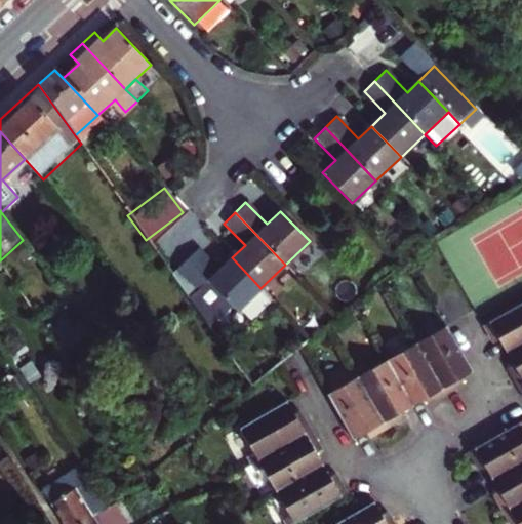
[(236,312),(261,288),(232,257),(217,271),(196,249),(171,272),(184,289),(201,314),(204,311),(215,322),(232,307),(236,312)]
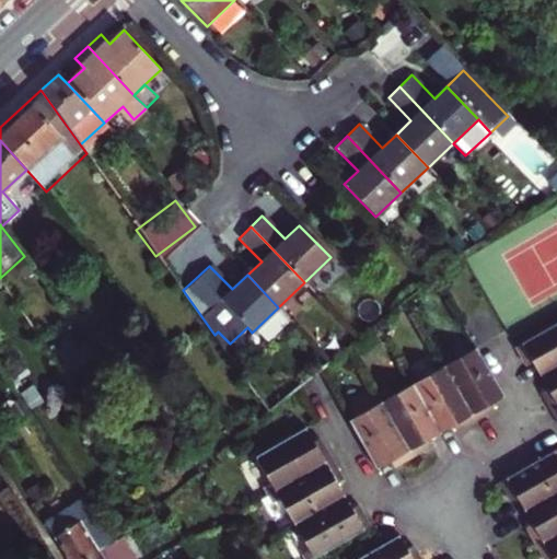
[(556,330),(520,352),(529,368),(534,364),(542,377),(556,368),(556,330)]
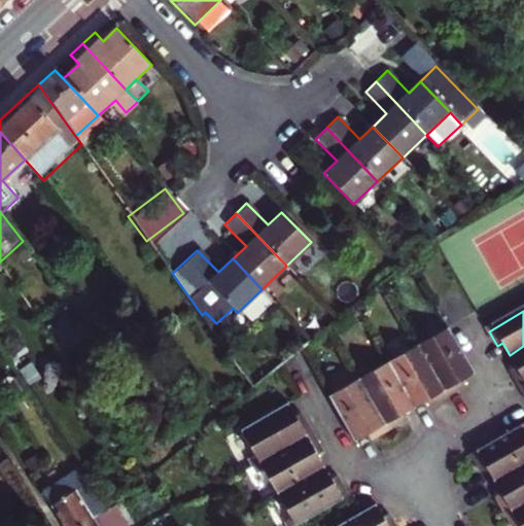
[(205,312),(202,315),(211,328),(216,323),(205,312)]
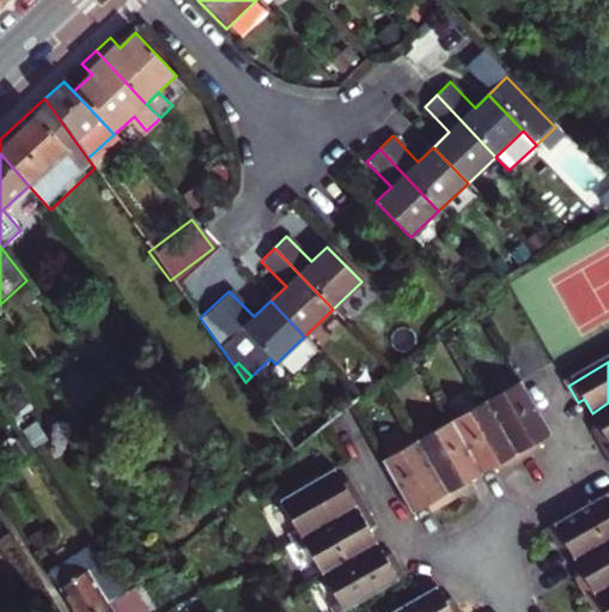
[(539,444),(555,435),(525,382),(497,398),(493,389),(483,394),(522,461),(542,449),(539,444)]
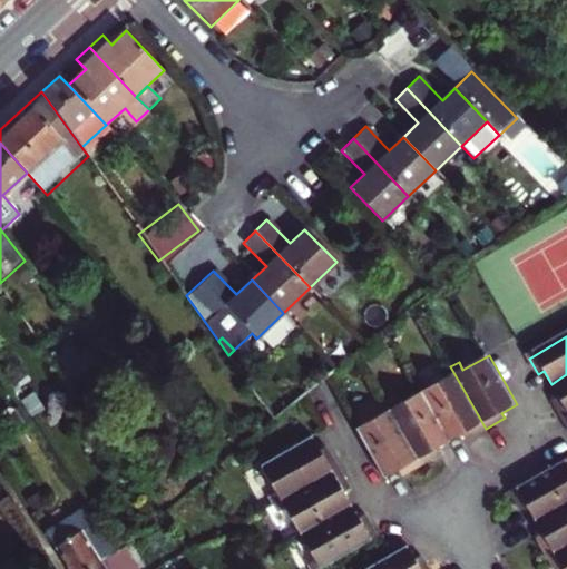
[(486,429),(450,366),(442,372),(446,379),(423,393),(451,441),(466,433),(469,439),(486,429)]
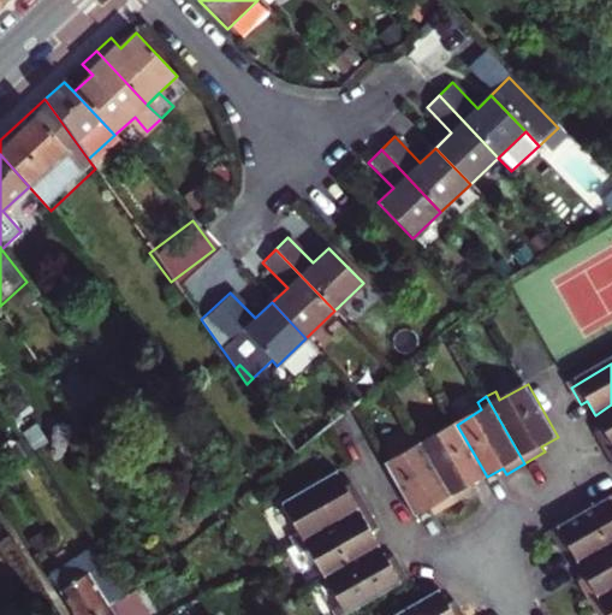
[(600,437),(611,456),(611,454),(611,404),(595,415),(605,433),(600,437)]
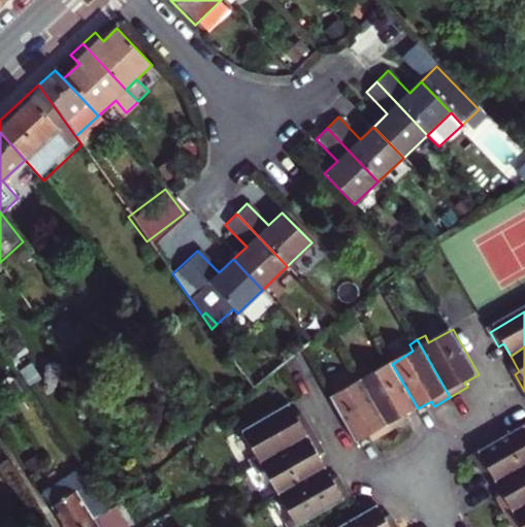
[(360,372),(365,381),(393,430),(407,421),(404,416),(418,408),(392,364),(372,374),(369,367),(360,372)]
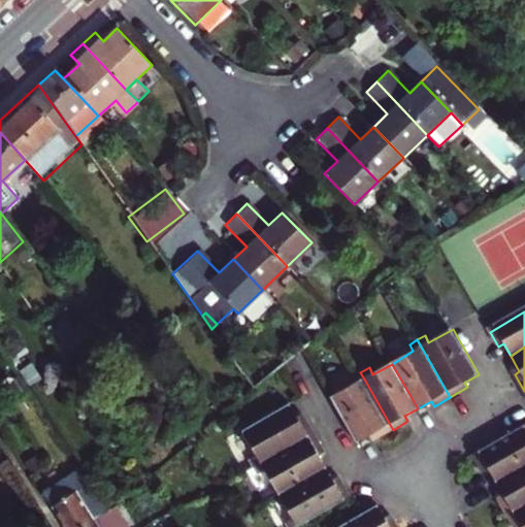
[(357,384),(337,395),(363,440),(375,433),(378,437),(393,430),(365,381),(360,372),(353,376),(357,384)]
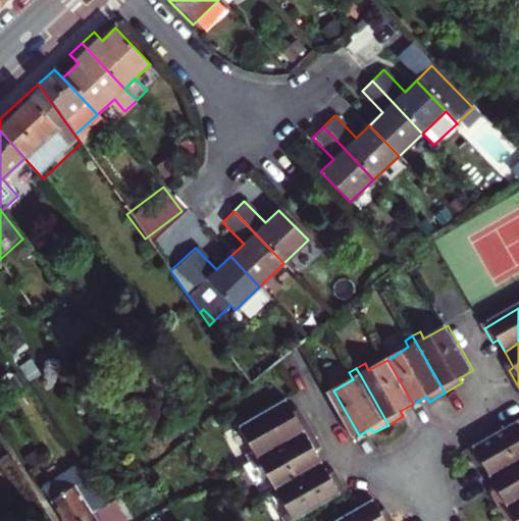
[(253,457),(311,424),(301,405),(297,408),(290,396),(243,422),(256,447),(249,451),(253,457)]
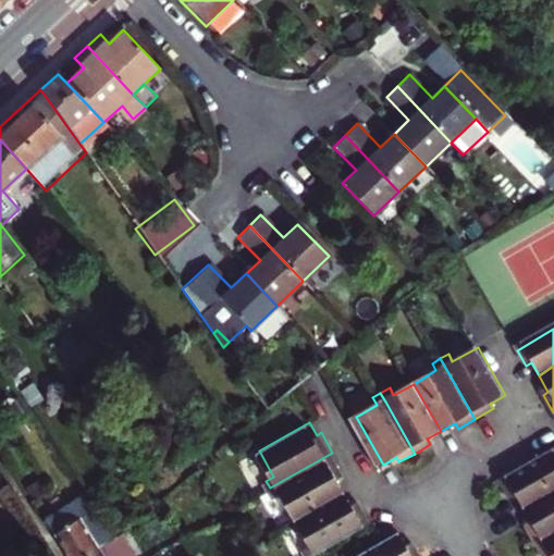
[(296,517),(346,489),(339,474),(344,472),(332,453),(270,487),(275,497),(268,502),(281,526),(296,517)]
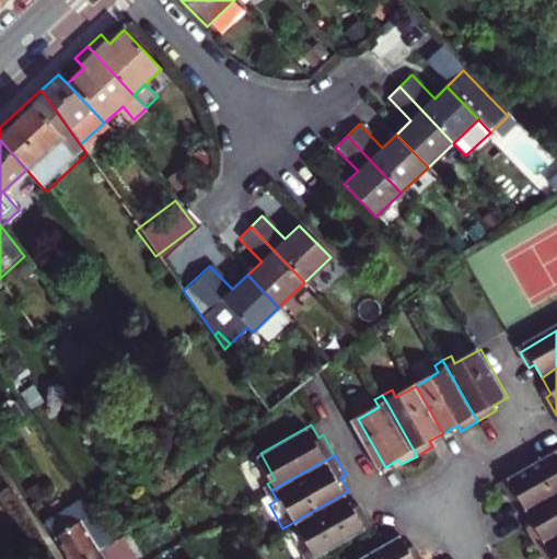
[(525,515),(556,497),(556,455),(502,487),(512,505),(519,502),(525,515)]
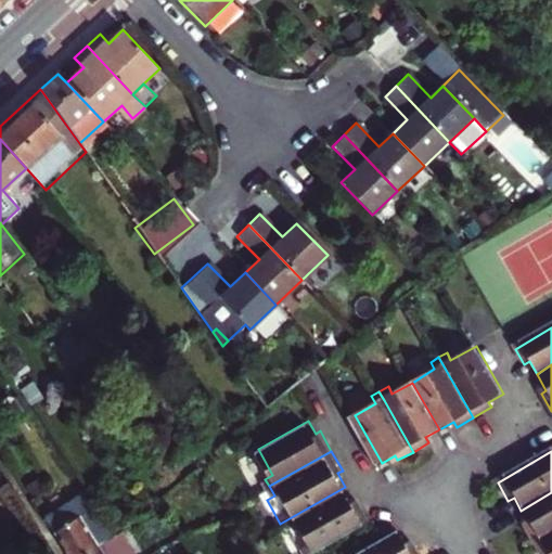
[(345,487),(295,515),(309,540),(303,544),(307,553),(370,517),(357,497),(352,499),(345,487)]
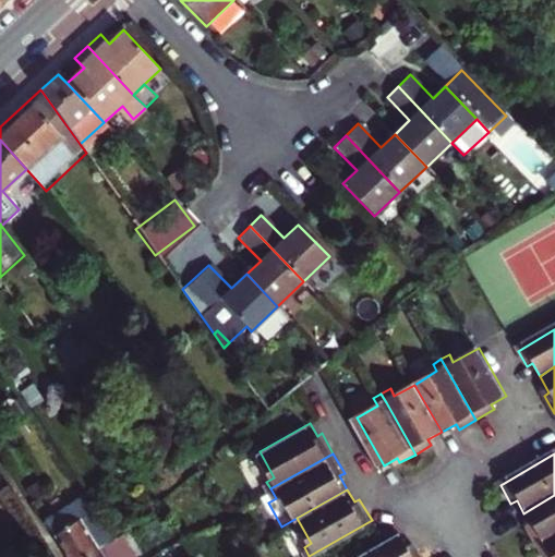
[(535,546),(554,534),(554,495),(523,513),(530,525),(525,529),(535,546)]
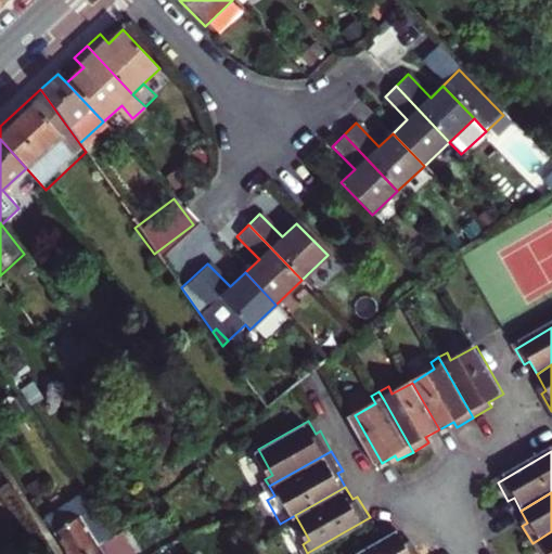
[(86,553),(108,540),(113,538),(93,507),(78,517),(73,511),(68,514),(63,506),(46,517),(67,553),(86,553)]
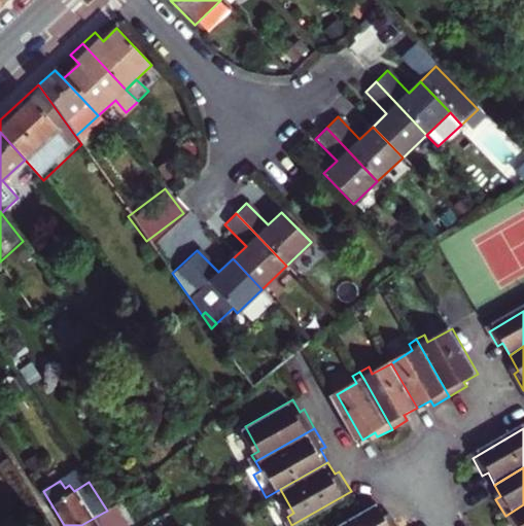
[(396,525),(390,513),(385,516),(377,501),(361,511),(333,525),(396,525)]
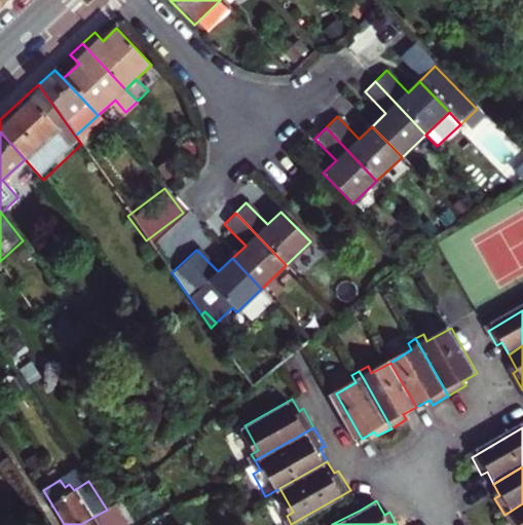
[(522,524),(522,503),(505,515),(510,524),(522,524)]
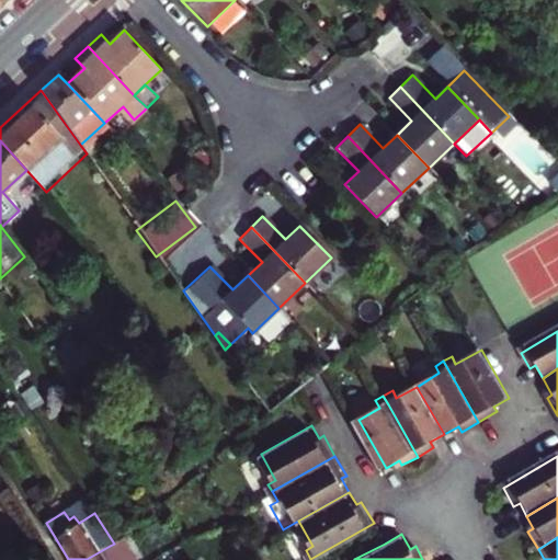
[(110,546),(87,559),(121,559),(117,553),(107,559),(104,559),(102,557),(112,550),(110,546)]
